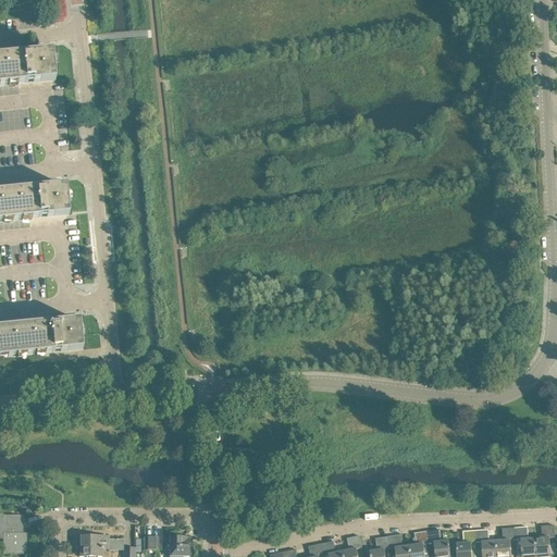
[(0,86),(27,84),(27,81),(33,81),(33,83),(54,81),(52,52),(31,54),(31,58),(0,60),(0,86)]
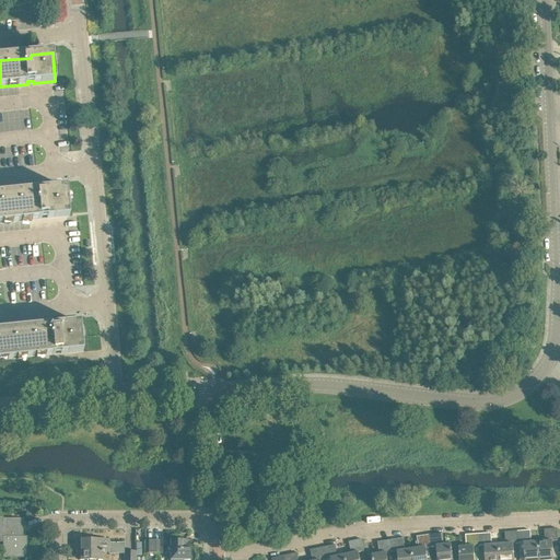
[(69,217),(66,188),(44,190),(44,193),(0,197),(0,223),(41,220),(41,217),(47,217),(47,219),(69,217)]
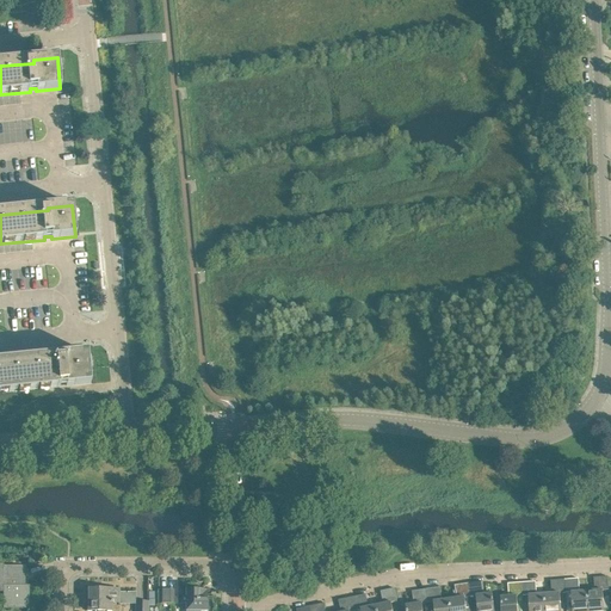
[(90,384),(87,352),(63,355),(63,358),(0,364),(0,393),(60,387),(60,384),(66,384),(66,387),(90,384)]
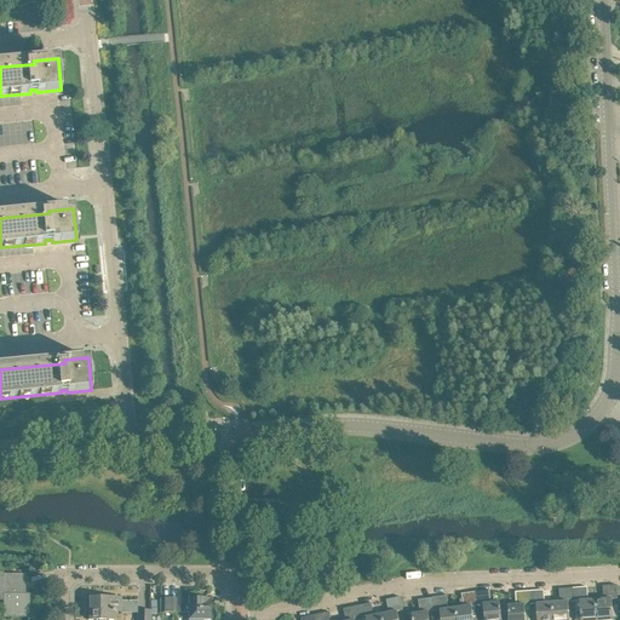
[(6,618),(29,618),(29,595),(26,595),(26,575),(4,575),(4,574),(0,573),(0,597),(6,598),(6,618)]
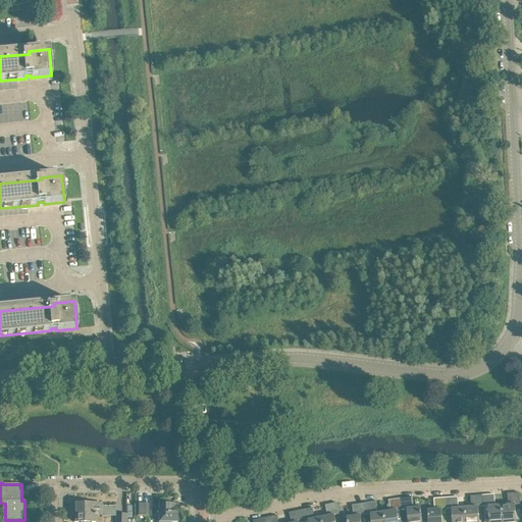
[(502,521),(516,521),(515,505),(520,505),(519,492),(507,493),(508,505),(502,506),(502,521)]
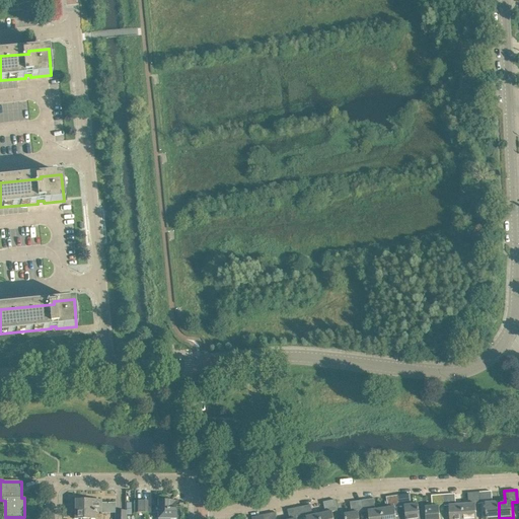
[(480,504),(486,504),(486,518),(499,518),(499,503),(493,503),(492,492),(479,493),(480,504)]
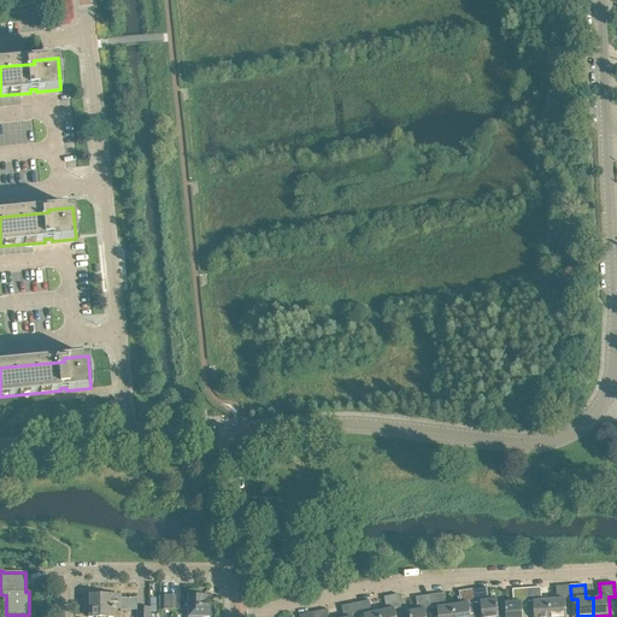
[(570,586),(556,587),(557,600),(550,600),(550,616),(566,616),(565,599),(571,599),(570,586)]
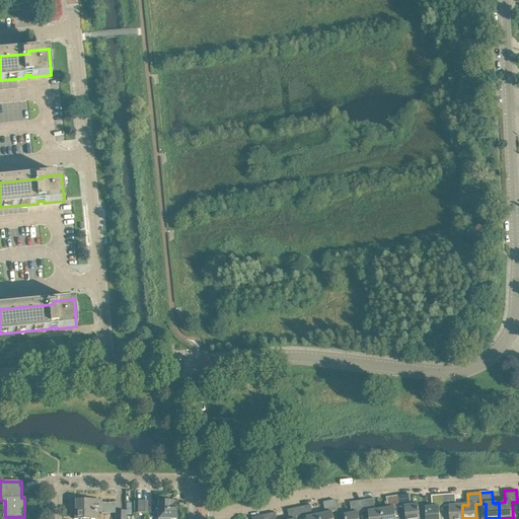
[(420,518),(418,504),(412,505),(410,494),(398,496),(399,507),(404,506),(405,518),(420,518)]
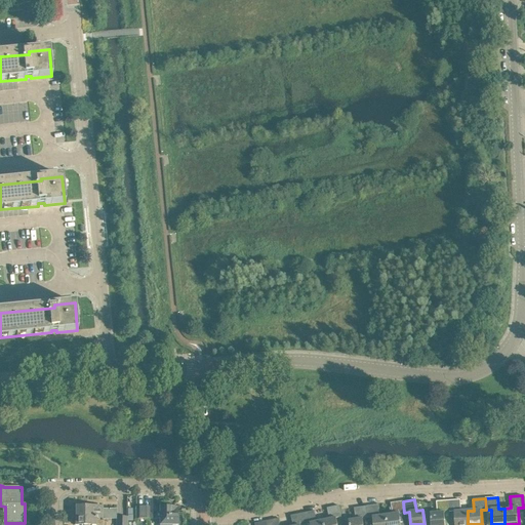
[(449,524),(448,500),(437,501),(437,513),(430,514),(431,524),(449,524)]
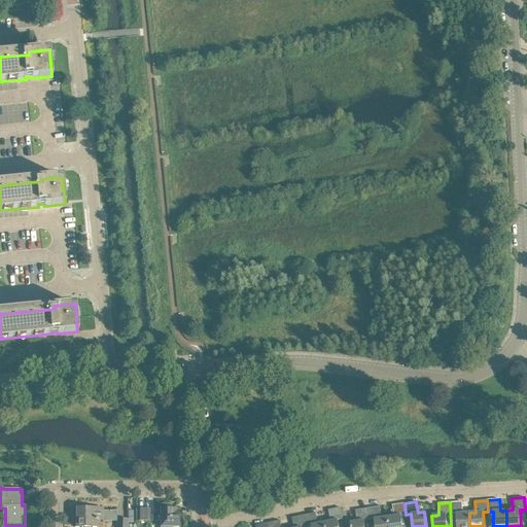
[(469,526),(469,513),(463,514),(462,502),(450,502),(451,526),(452,526),(451,515),(456,514),(456,526),(469,526)]
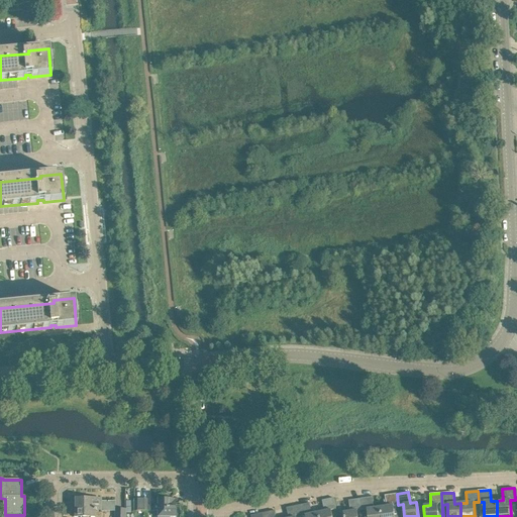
[(386,507),(380,507),(381,516),(394,516),(395,516),(398,515),(397,509),(394,510),(393,506),(398,505),(397,494),(385,496),(386,507)]
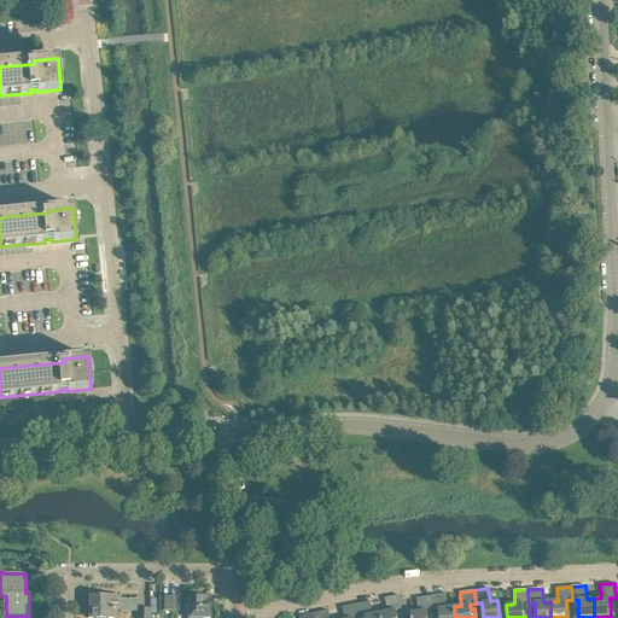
[(380,617),(397,617),(396,610),(402,608),(398,595),(385,599),(388,611),(380,613),(380,617)]
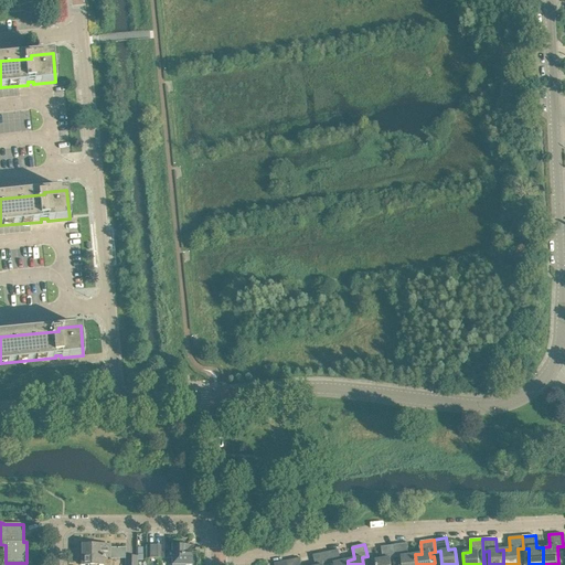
[(406,544),(394,545),(395,557),(401,556),(402,564),(416,564),(415,554),(408,555),(406,544)]
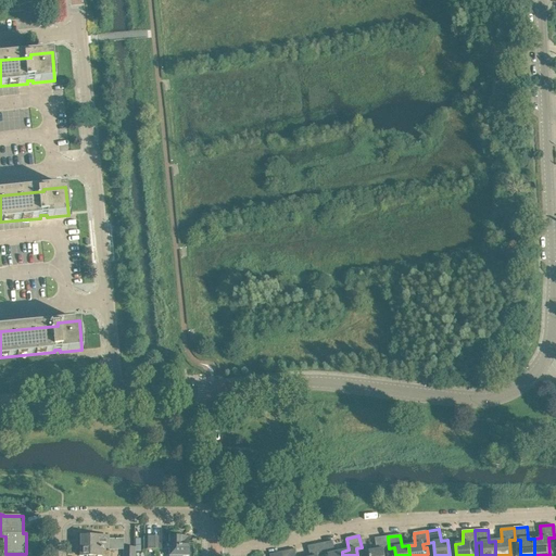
[(102,555),(102,548),(108,548),(108,550),(123,550),(122,555),(134,555),(135,548),(124,548),(124,539),(109,539),(109,536),(80,536),(80,539),(78,539),(78,547),(80,547),(79,555),(102,555)]
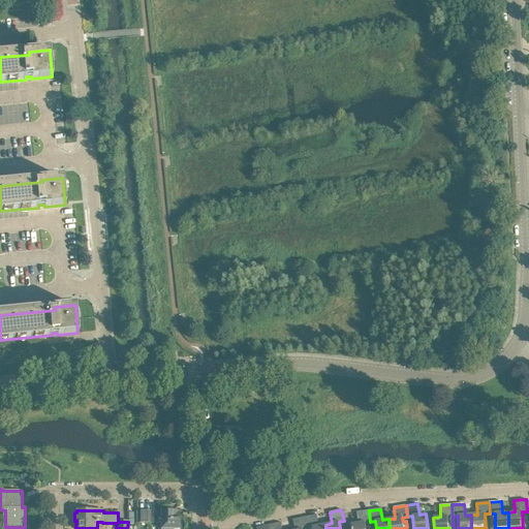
[(161,524),(160,528),(179,528),(180,517),(174,517),(174,510),(161,510),(161,517),(151,517),(151,510),(136,510),(136,524),(161,524)]
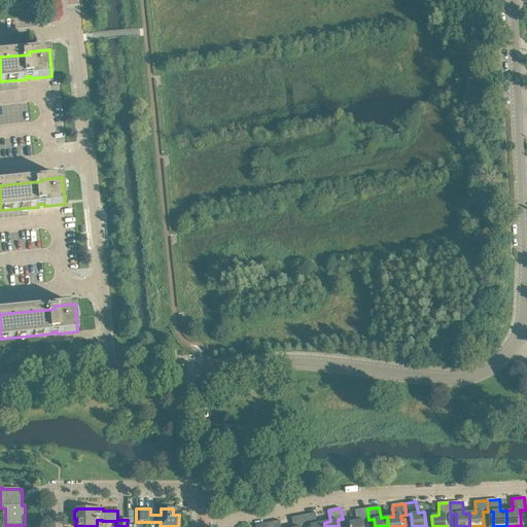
[(359,510),(359,511),(355,511),(357,522),(350,523),(350,526),(364,526),(364,521),(369,520),(367,508),(359,510)]
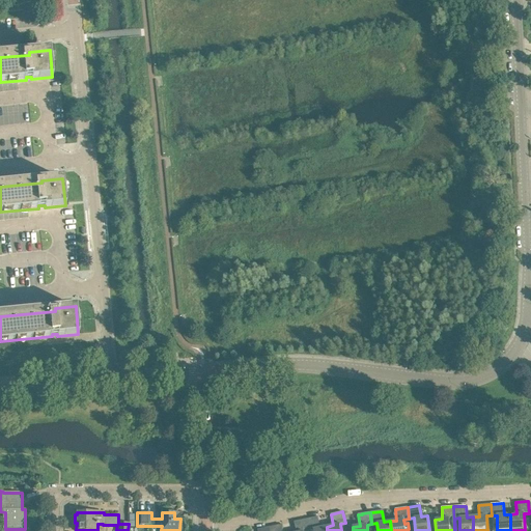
[(327,530),(327,527),(320,528),(317,516),(306,520),(308,530),(327,530)]
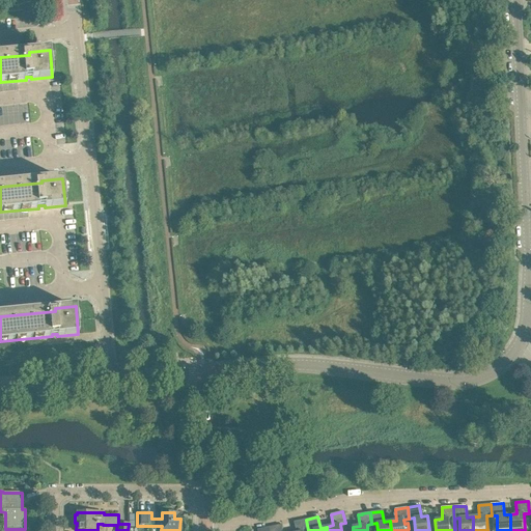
[(308,530),(306,520),(295,522),(296,530),(308,530)]
